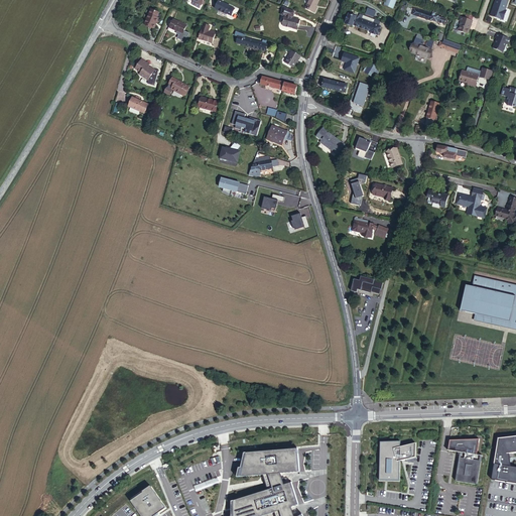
[(190,0),(192,1),(191,3),(190,7),(197,11),(200,8),(202,5),(204,1),(204,0),(190,0)]
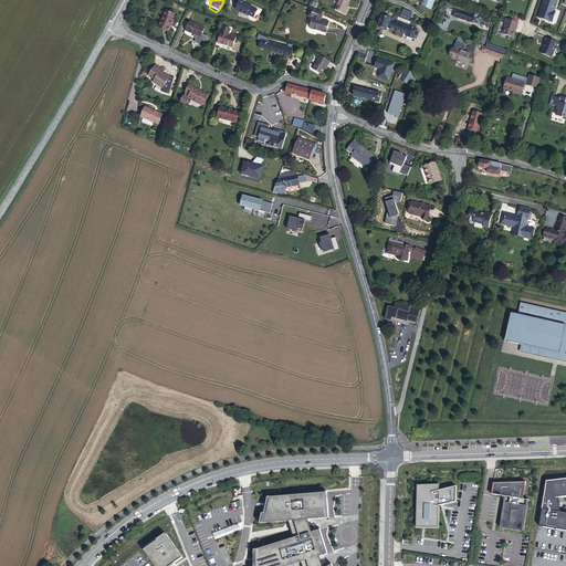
[(345,14),(347,9),(346,9),(347,8),(350,0),(339,0),(335,9),(345,14)]
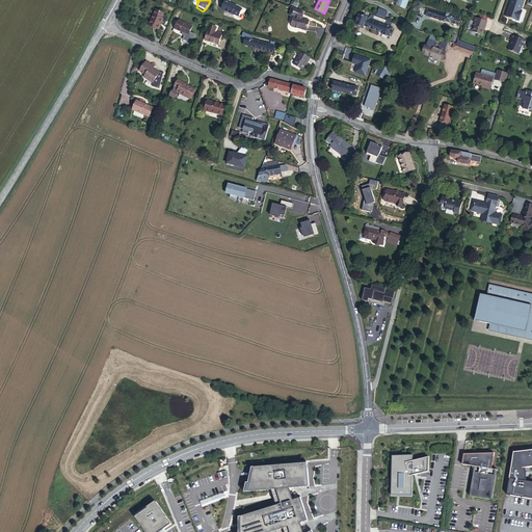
[(525,0),(510,0),(505,17),(520,22),(523,12),(521,12),(525,0)]
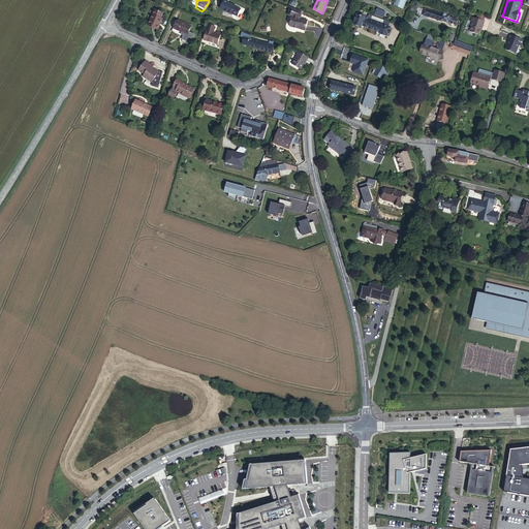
[(225,9),(224,10),(232,14),(232,16),(238,18),(242,9),(237,6),(224,1),(221,8),(225,9)]
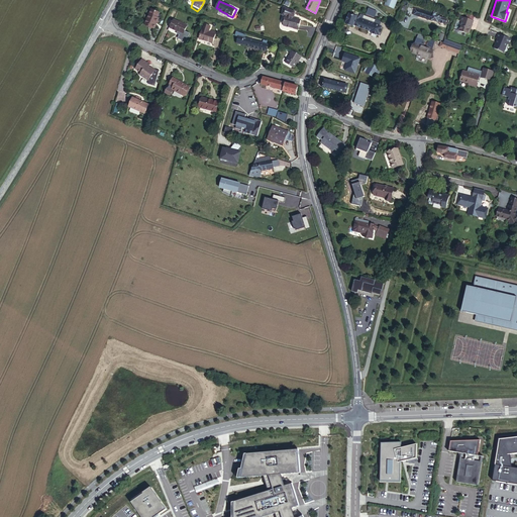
[(295,12),(284,7),(282,15),(287,16),(284,26),(298,30),(301,20),(294,18),(295,12)]
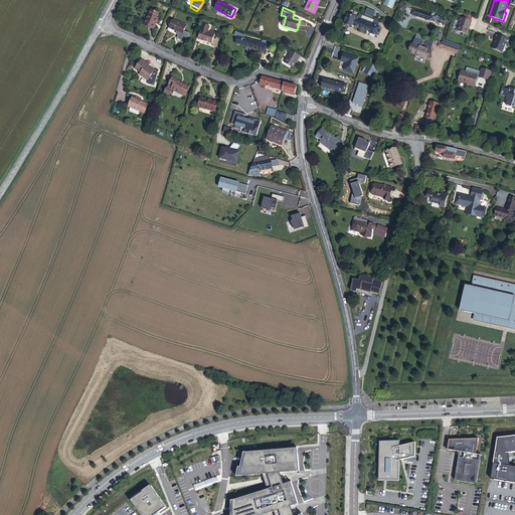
[(154,28),(155,26),(153,25),(156,18),(159,13),(152,9),(145,24),(154,28)]
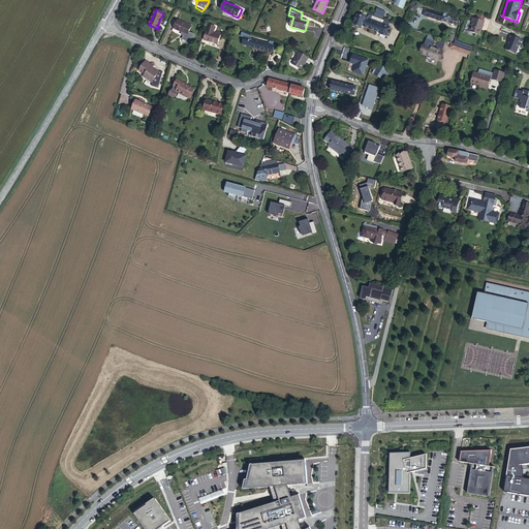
[(430,10),(429,12),(428,17),(448,23),(450,14),(444,13),(443,14),(430,10)]
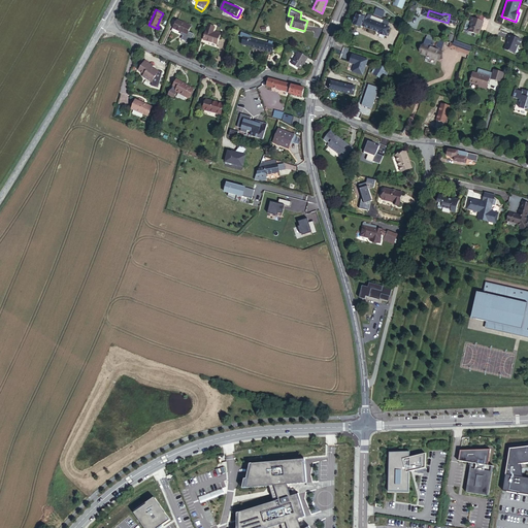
[(367,19),(367,18),(365,17),(365,15),(362,13),(361,17),(357,14),(357,17),(356,15),(354,23),(354,25),(357,27),(358,26),(360,27),(360,25),(377,32),(377,33),(387,36),(388,34),(389,34),(390,30),(389,30),(390,27),(382,24),(383,21),(372,17),(371,19),(371,21),(367,19)]
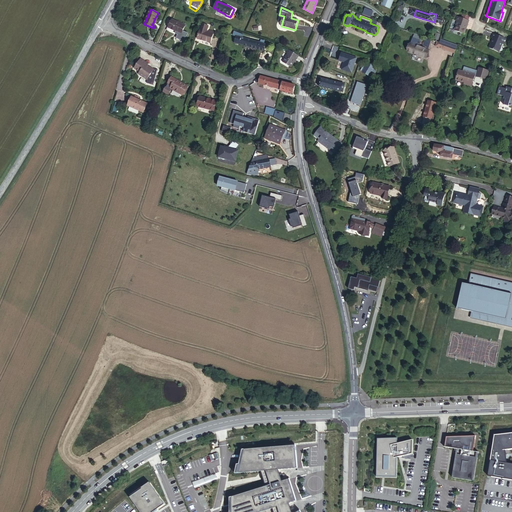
[(468,21),(470,17),(463,15),(462,18),(458,17),(457,20),(458,21),(454,30),(464,33),(466,29),(469,21),(468,21)]
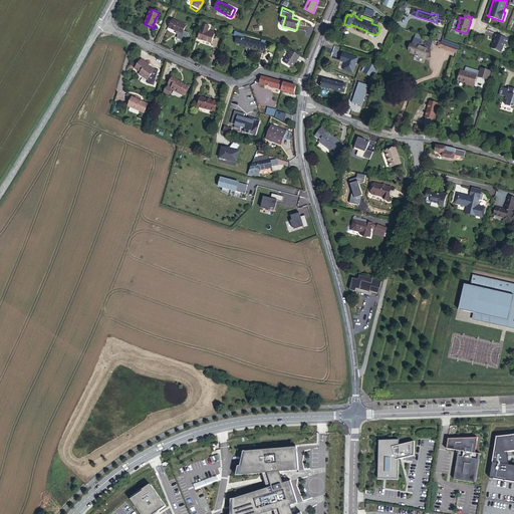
[(173,20),(170,28),(174,30),(181,33),(183,34),(184,31),(186,26),(173,20)]
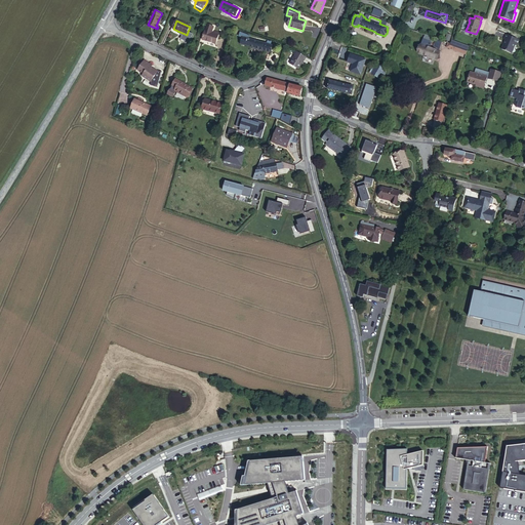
[(205,31),(203,40),(216,44),(219,33),(215,32),(214,34),(205,31)]
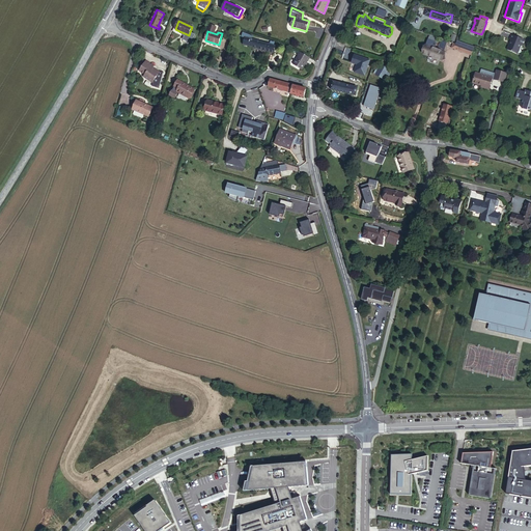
[(195,35),(190,32),(189,35),(183,33),(183,34),(184,35),(185,36),(183,39),(191,44),(195,35)]
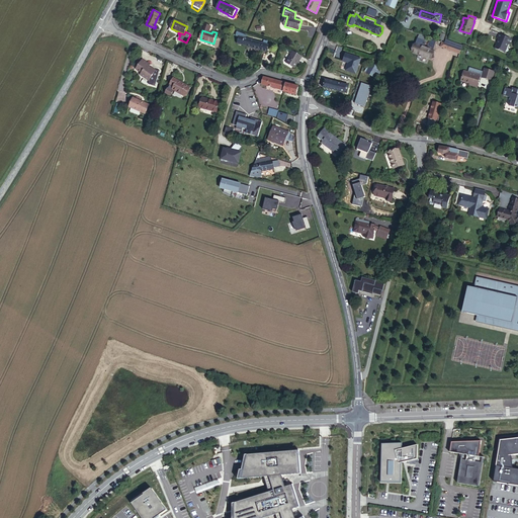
[(512,39),(499,34),(497,38),(498,39),(494,49),(504,53),(508,44),(510,44),(512,39)]
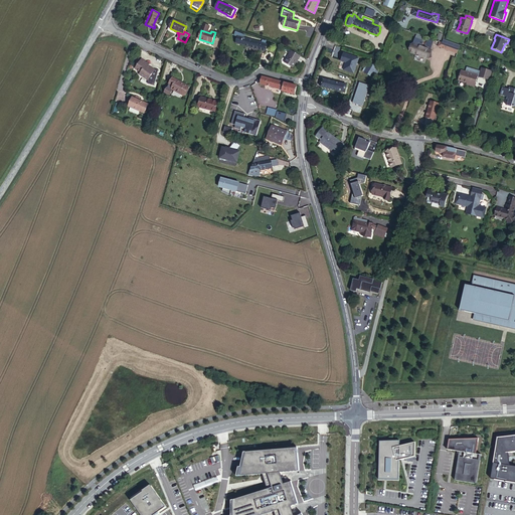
[(237,37),(236,43),(266,51),(268,45),(244,38),(237,36),(237,37)]
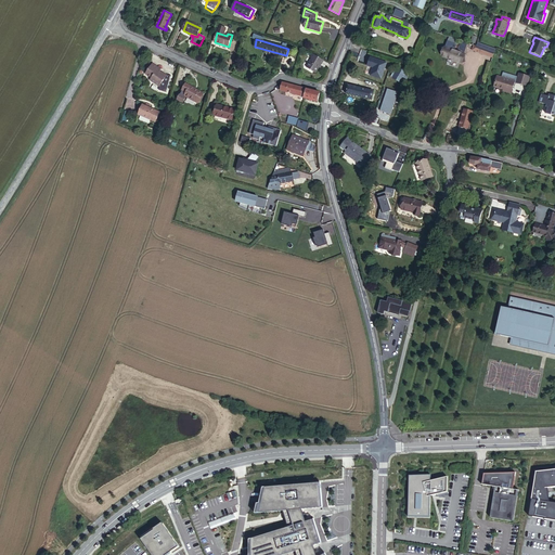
[(465,54),(457,51),(454,50),(456,44),(447,41),(442,55),(462,63),(465,54)]
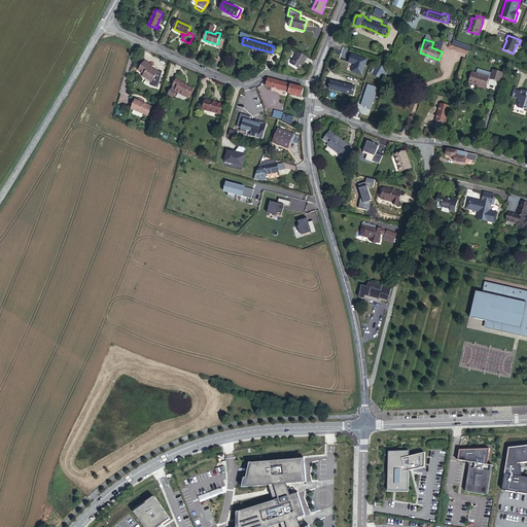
[(470,46),(454,40),(453,44),(450,43),(448,47),(468,55),(470,46)]
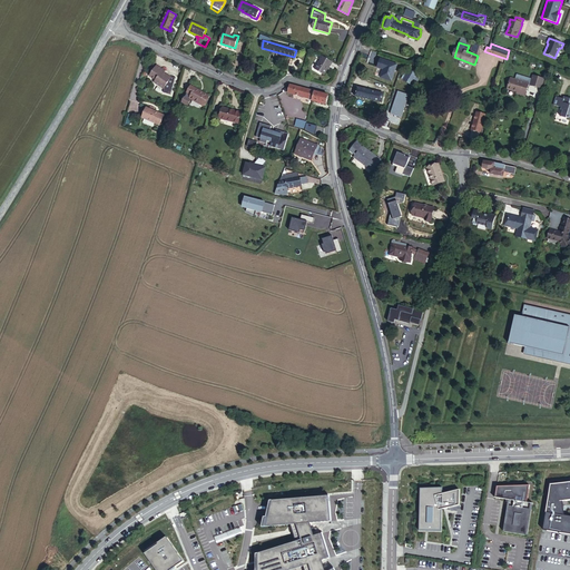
[(480,48),(473,46),(470,52),(478,56),(480,48)]
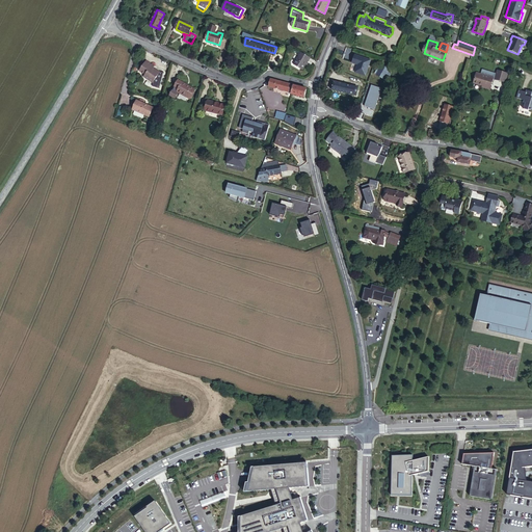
[(310,58),(299,52),(297,56),(298,57),(294,65),(303,71),(310,58)]
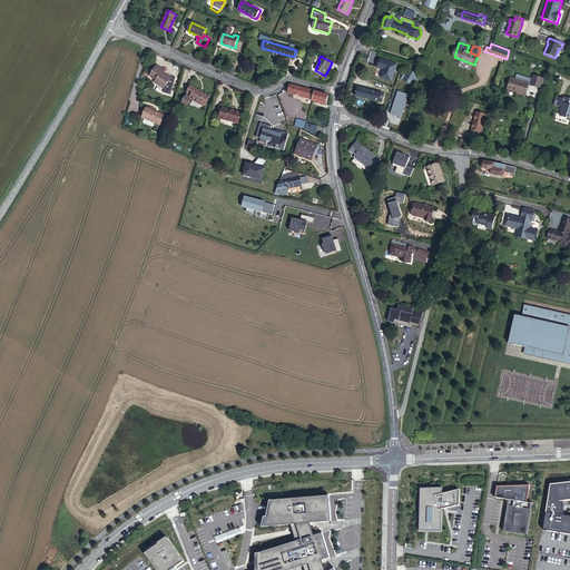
[(160,84),(168,90),(167,95),(174,97),(178,81),(175,80),(168,76),(169,74),(161,69),(155,79),(161,82),(160,84)]
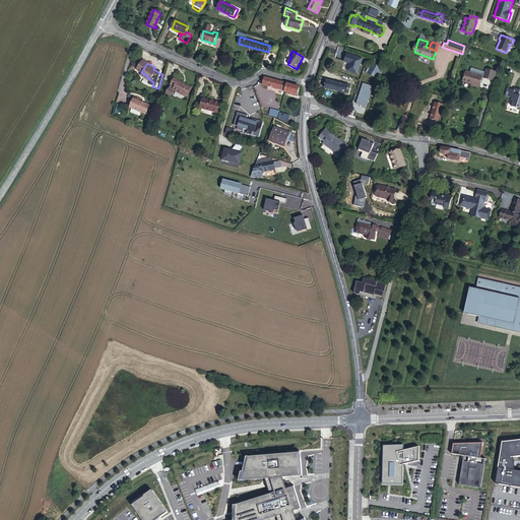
[(375,77),(376,75),(379,69),(380,68),(374,64),(369,73),(375,77)]
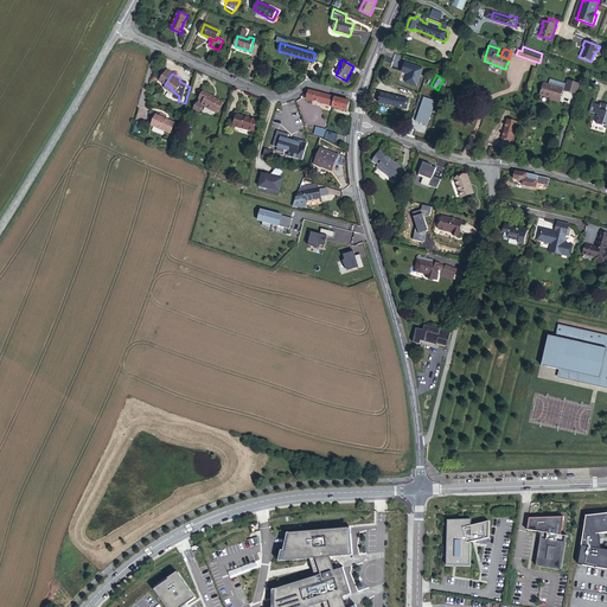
[(551,80),(550,84),(563,89),(566,90),(566,91),(576,95),(580,85),(569,81),(567,85),(551,80)]
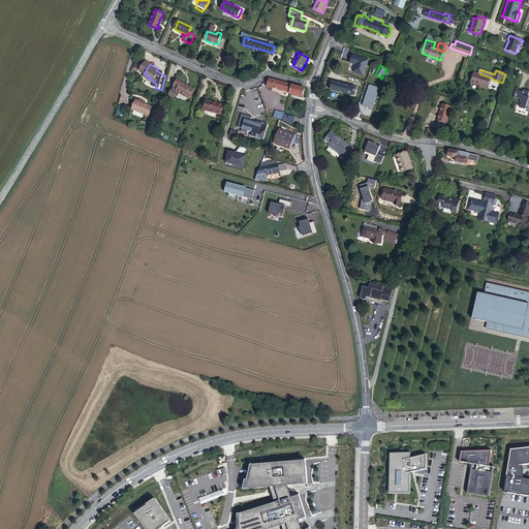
[(471,82),(480,85),(488,88),(491,78),(479,73),(474,71),(471,82)]
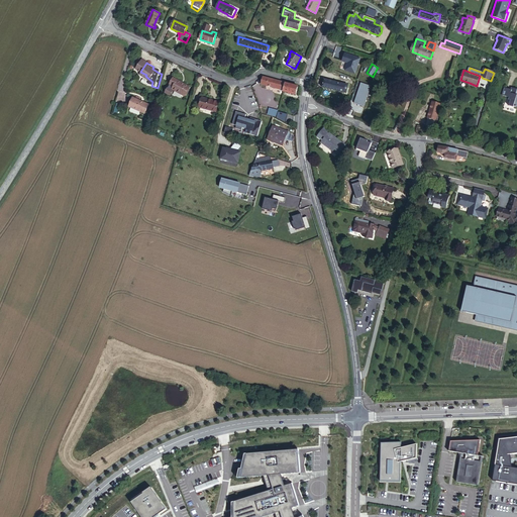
[(264,77),(262,84),(283,90),(283,91),(296,95),(298,87),(264,77)]
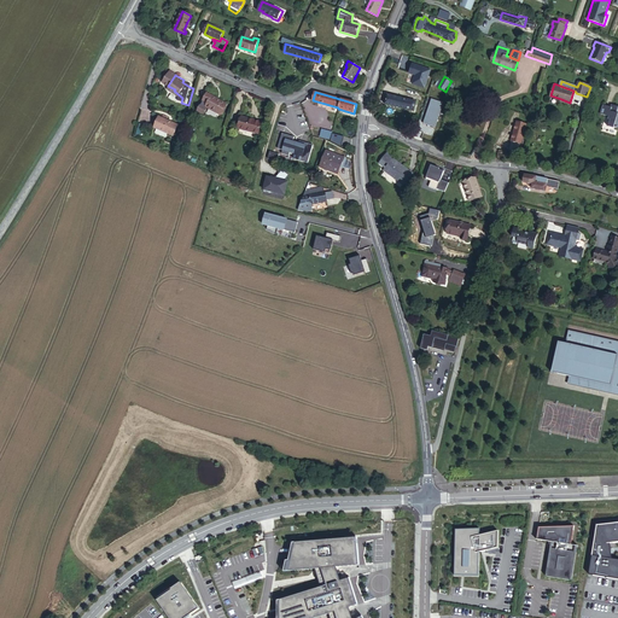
[(211,95),(208,104),(205,108),(221,116),(227,104),(211,95)]
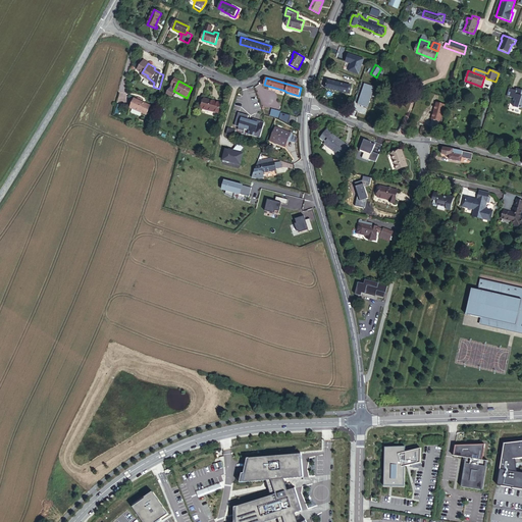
[(327,81),(325,88),(350,94),(352,87),(327,81)]
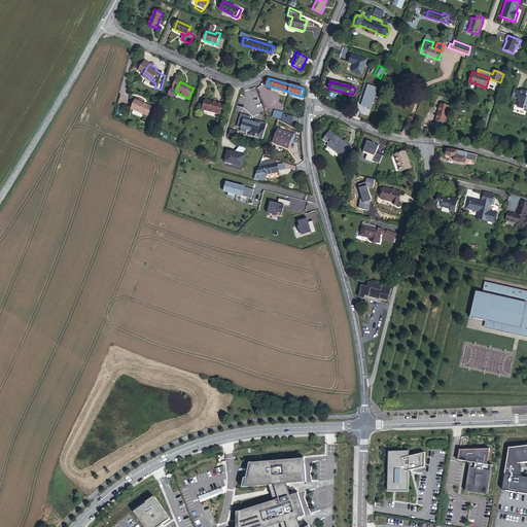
[(379,89),(369,84),(361,106),(372,110),(379,89)]
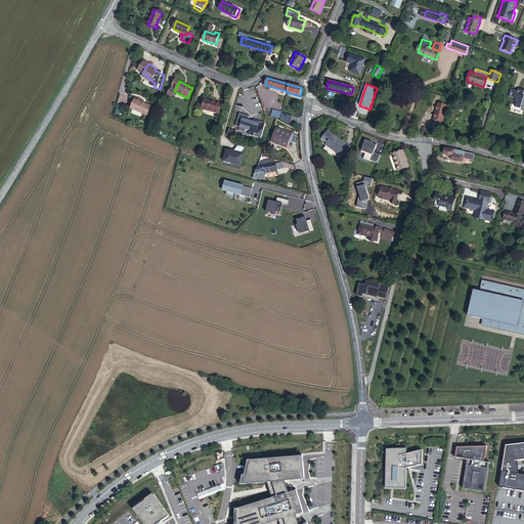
[(523,90),(519,89),(518,91),(512,89),(510,97),(516,98),(515,100),(518,101),(516,107),(522,110),(522,107),(523,107),(523,108),(523,110),(523,108),(523,90)]
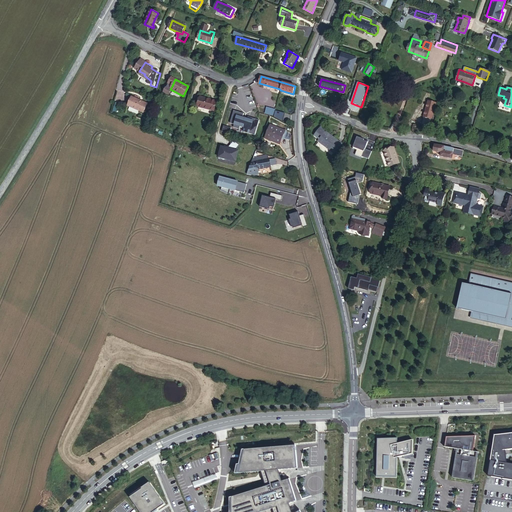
[(132,95),(128,104),(144,110),(147,101),(132,95)]
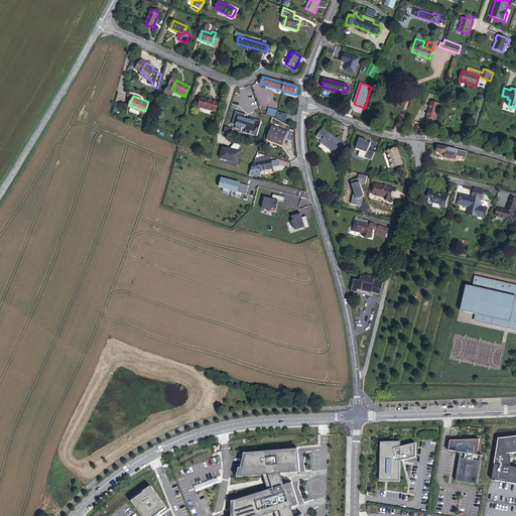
[(213,102),(213,100),(203,98),(200,108),(216,112),(219,103),(213,102)]
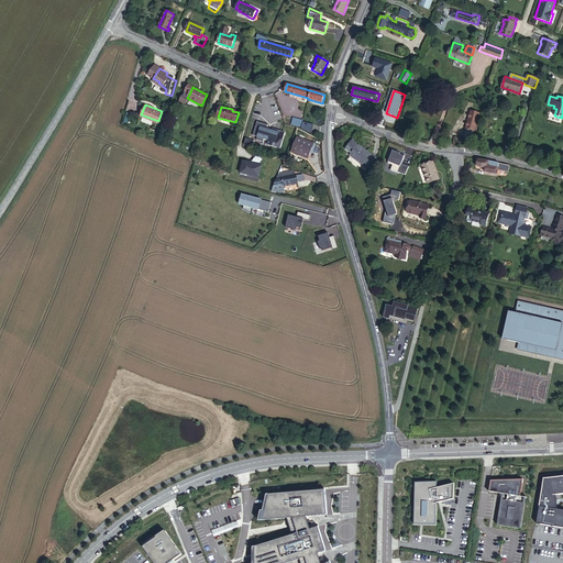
[(479,116),(471,113),(463,138),(472,141),(479,116)]
